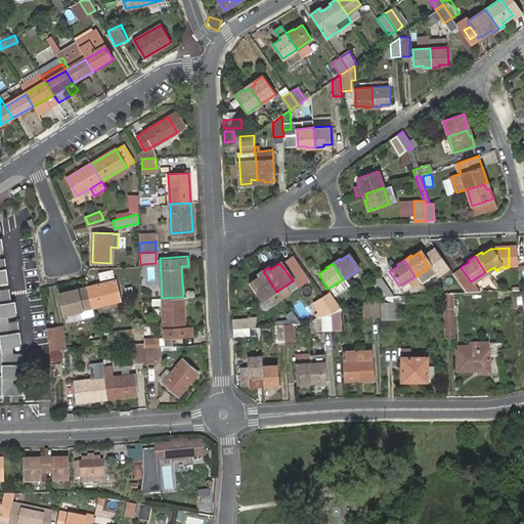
[(6,268),(0,269),(0,300),(10,299),(9,289),(0,289),(0,279),(7,279),(6,268)]
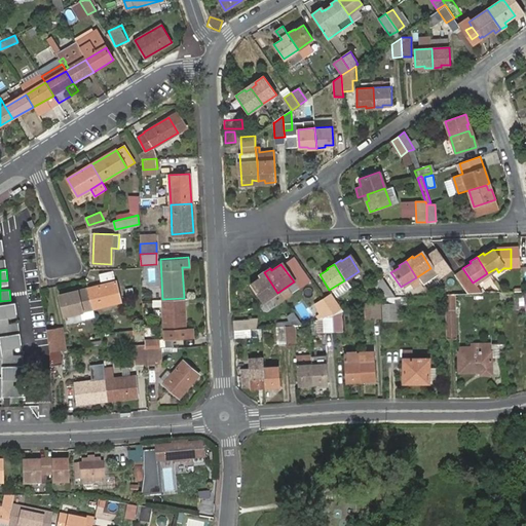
[(99,273),(100,282),(114,278),(113,271),(99,273)]
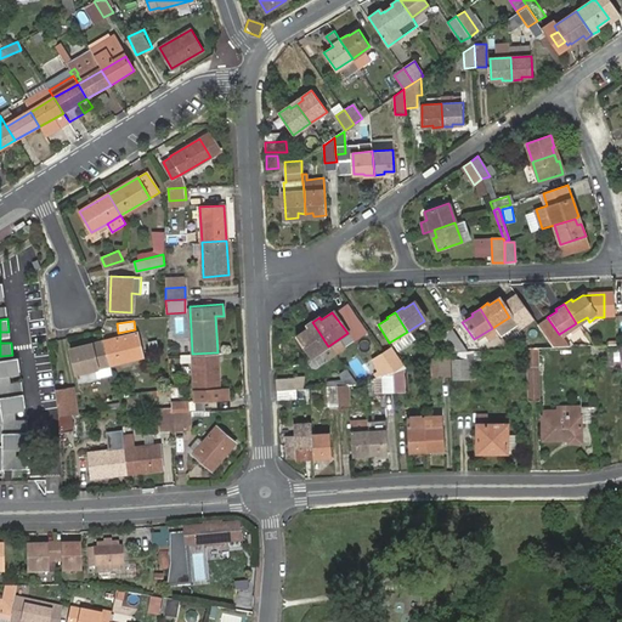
[(309,358),(328,346),(312,322),(306,327),(309,329),(295,338),(309,358)]
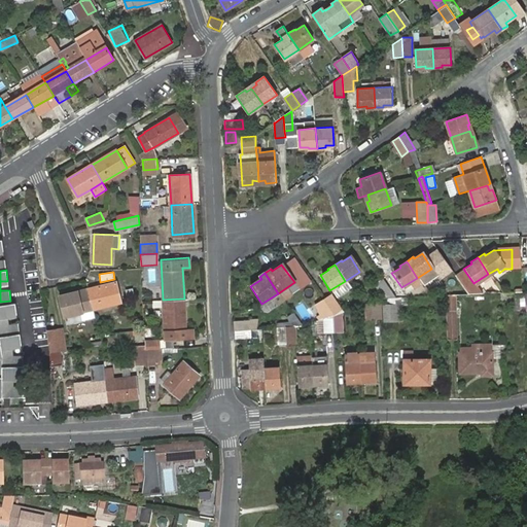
[(388,275),(381,280),(391,296),(402,296),(388,275)]
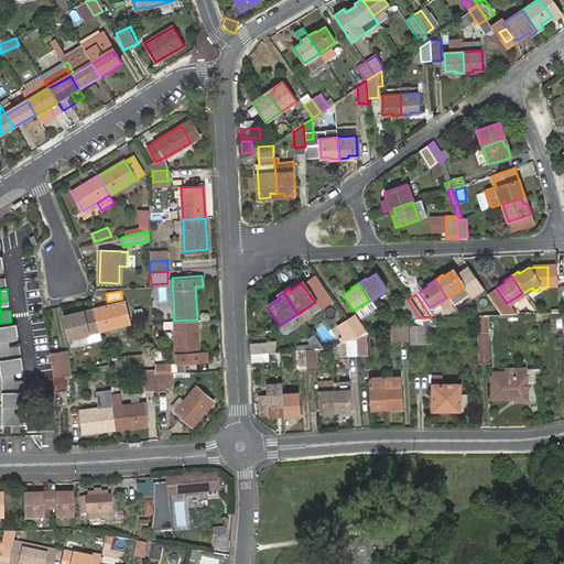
[(475,303),(481,315),(496,314),(488,302),(485,297),(475,303)]
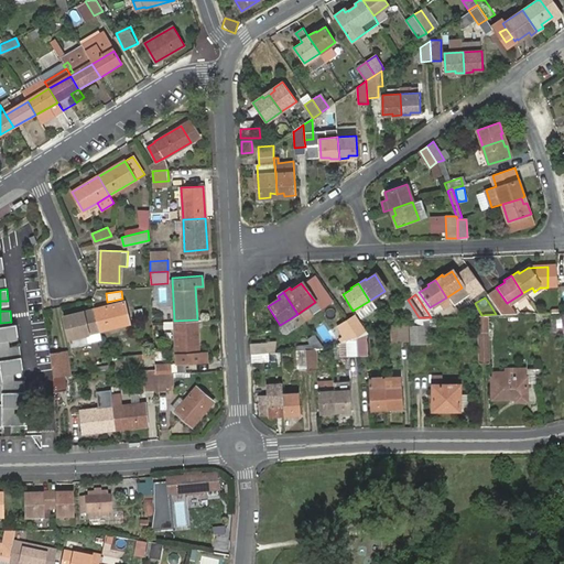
[(488,302),(496,314),(505,314),(495,297),(488,302)]
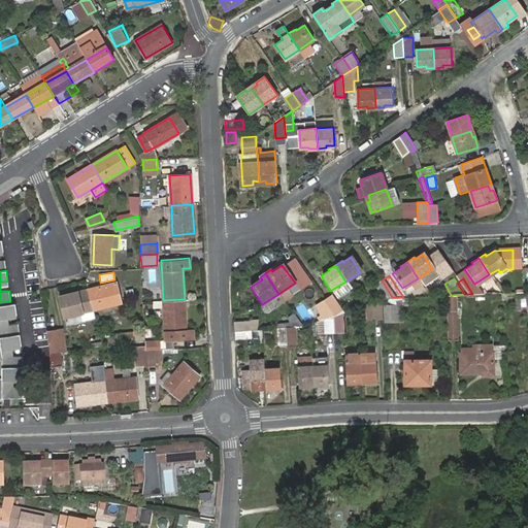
[(392,297),(382,281),(372,286),(381,298),(392,297)]
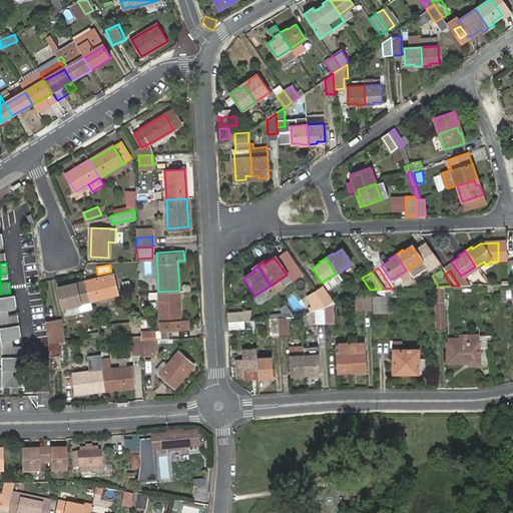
[(113,276),(86,282),(90,302),(117,296),(113,276)]
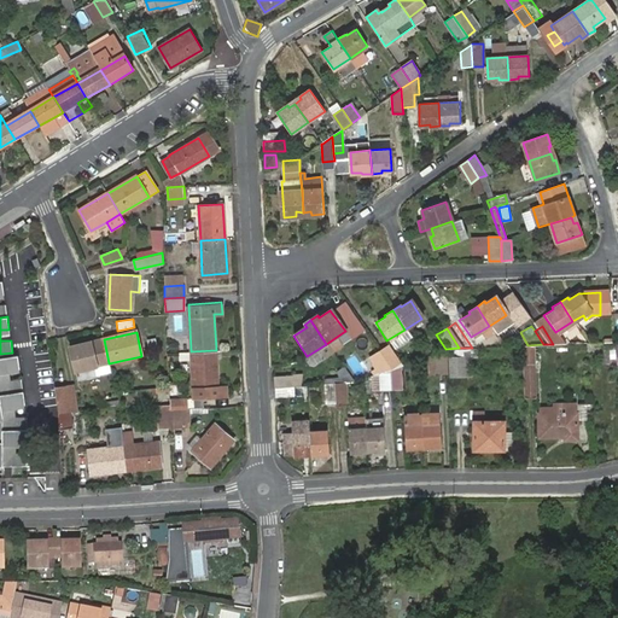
[(109,363),(104,339),(70,347),(77,380),(95,375),(94,367),(109,363)]
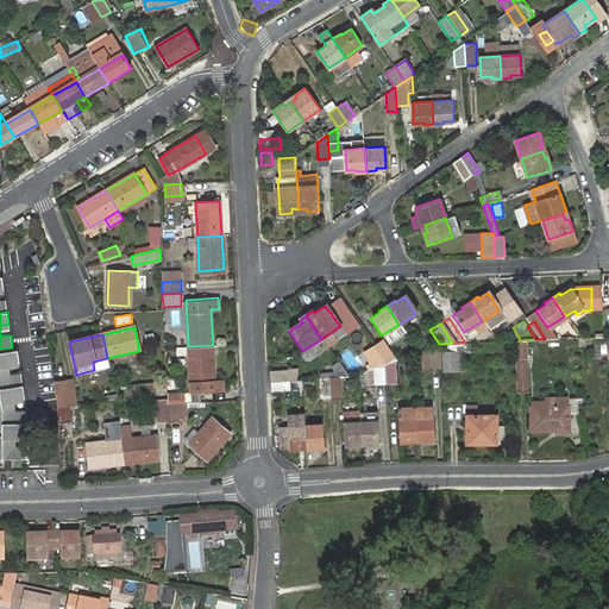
[(380,343),(371,347),(382,365),(391,362),(380,343)]
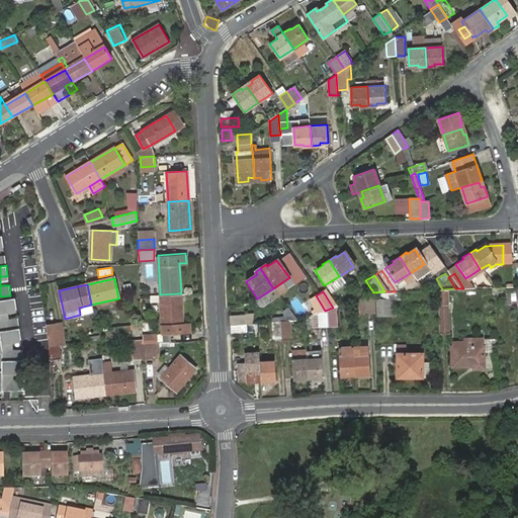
[(161,300),(163,333),(190,332),(189,323),(182,323),(180,293),(160,294),(161,300)]
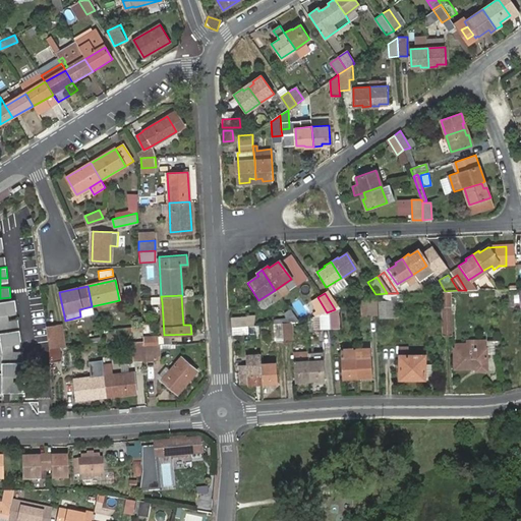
[(364,299),(365,314),(373,314),(372,296),(364,299)]
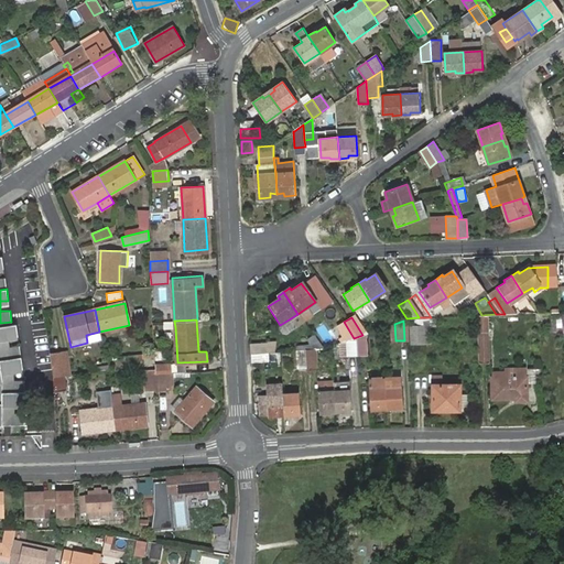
[(354,338),(344,322),(336,327),(345,342),(353,338),(354,338)]
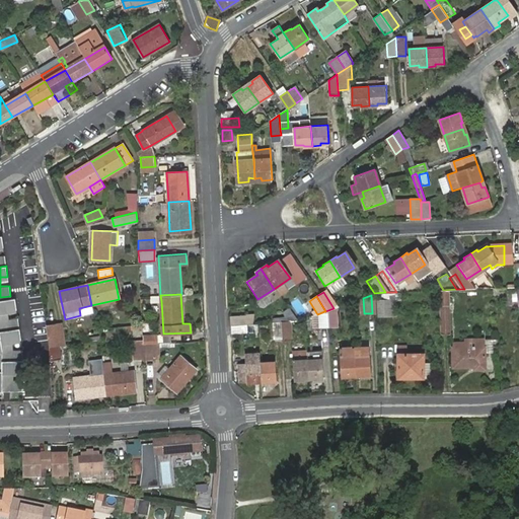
[(16,309),(15,298),(0,299),(0,330),(19,327),(17,317),(8,319),(7,310),(16,309)]
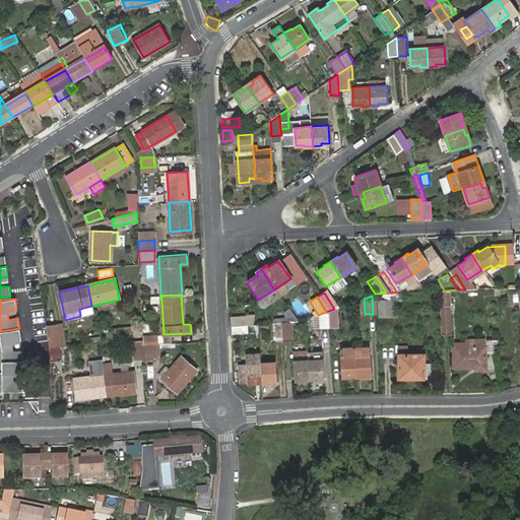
[(376,316),(387,316),(386,301),(375,302),(376,316)]
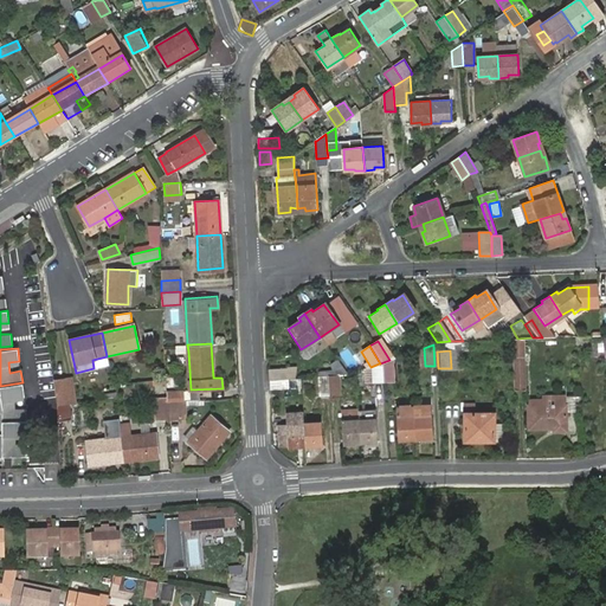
[(107,356),(92,360),(94,368),(109,366),(107,356)]
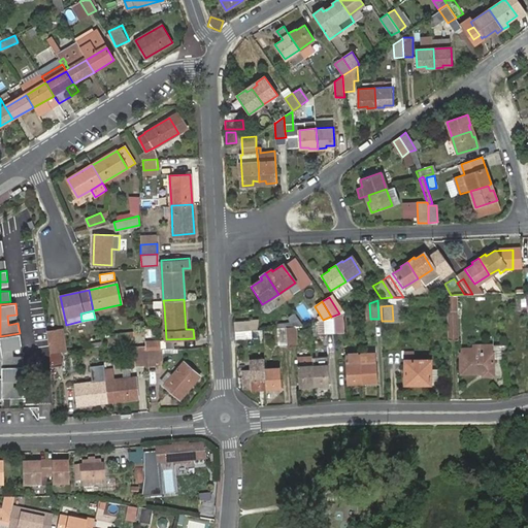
[(446,331),(454,330),(453,316),(450,316),(450,310),(444,311),(446,331)]
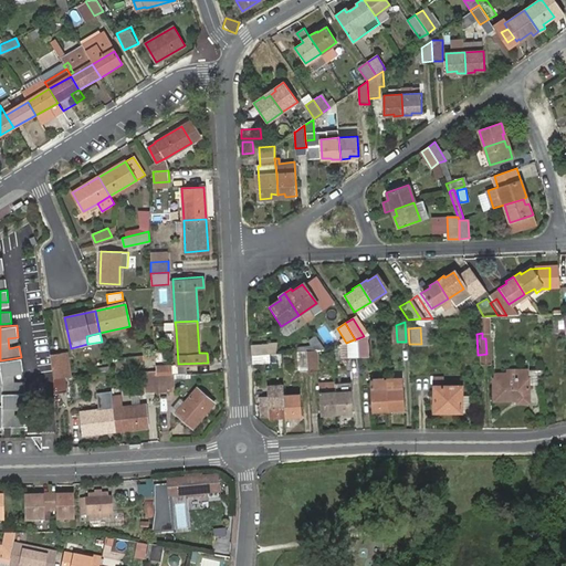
[(364,336),(355,339),(354,339),(356,358),(365,357),(364,336)]
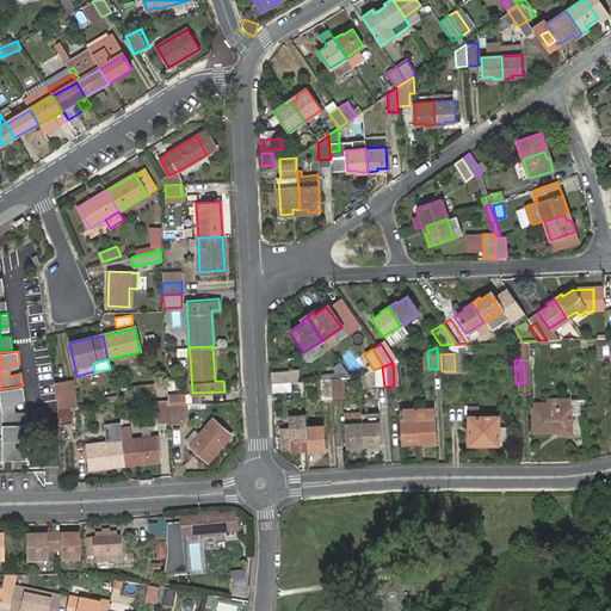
[(384,387),(382,366),(374,370),(372,370),(375,388),(384,387)]
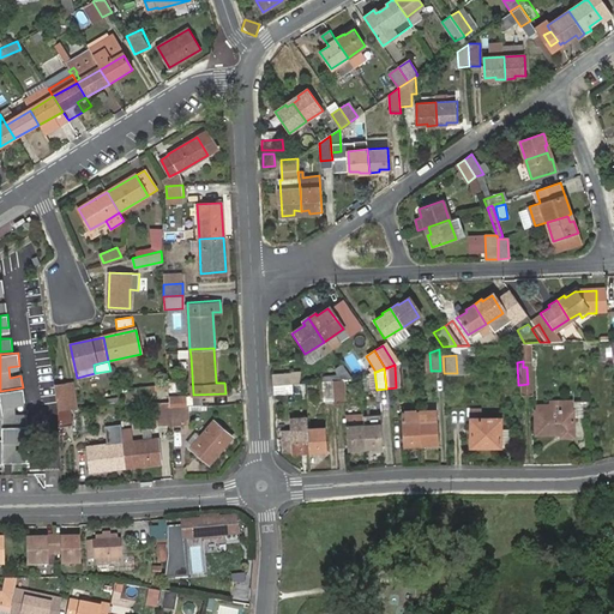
[(274,375),(274,385),(292,385),(292,374),(274,375)]
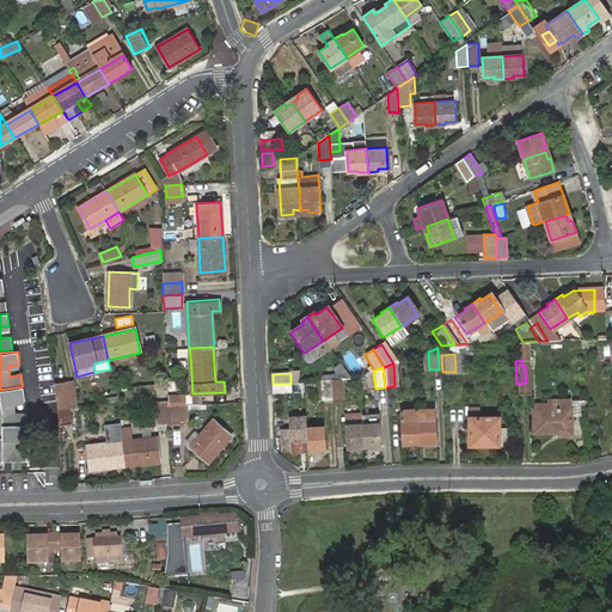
[(319,401),(330,401),(328,381),(317,383),(319,401)]
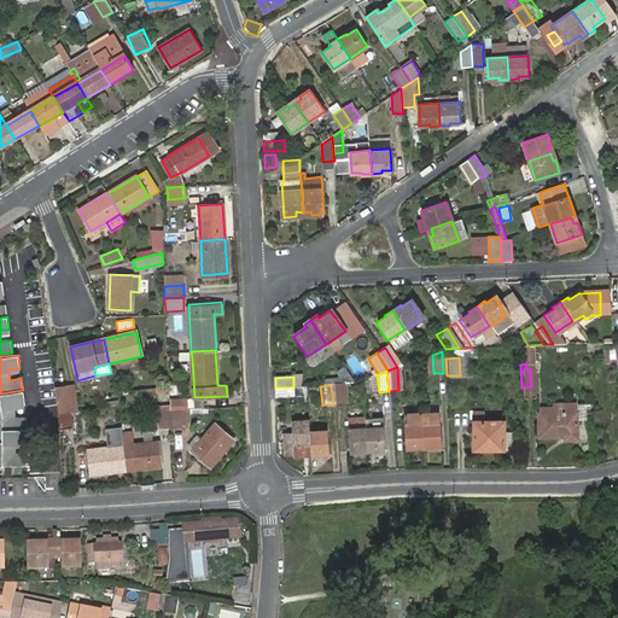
[(331,385),(333,404),(344,404),(342,385),(331,385)]
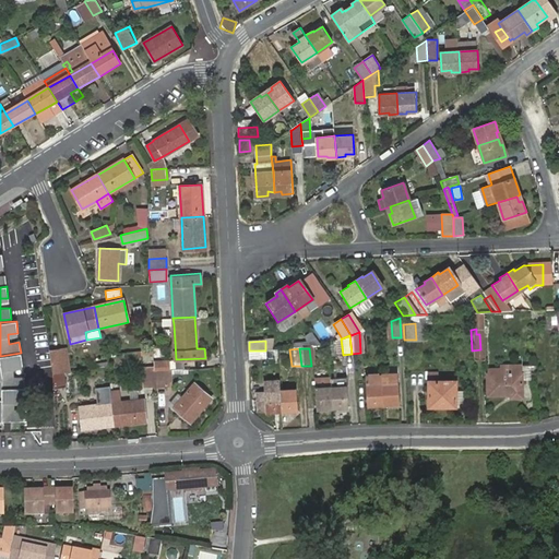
[(249,351),(249,360),(266,359),(265,351),(249,351)]
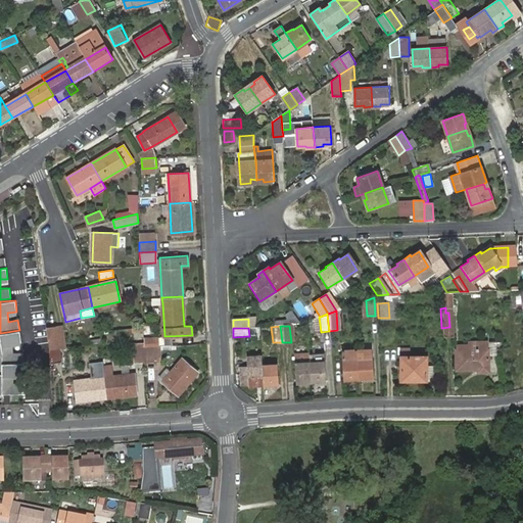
[(20,341),(19,330),(0,333),(0,347),(1,353),(1,364),(22,363),(22,352),(12,352),(12,347),(11,343),(20,341)]
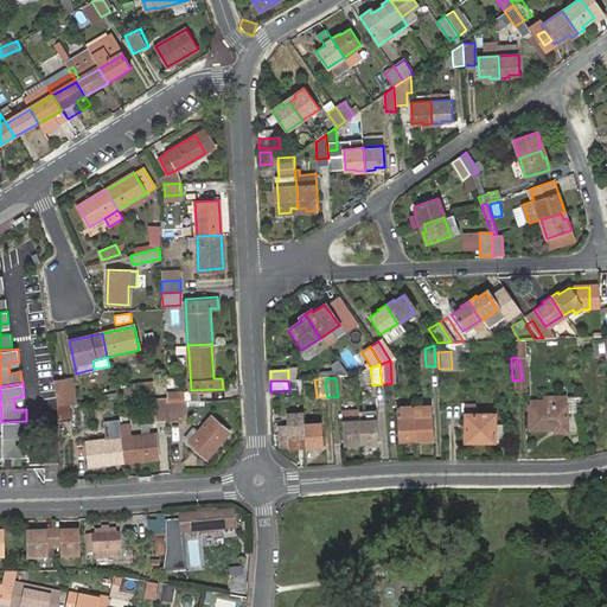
[(65,388),(55,389),(57,407),(68,406),(65,388)]
